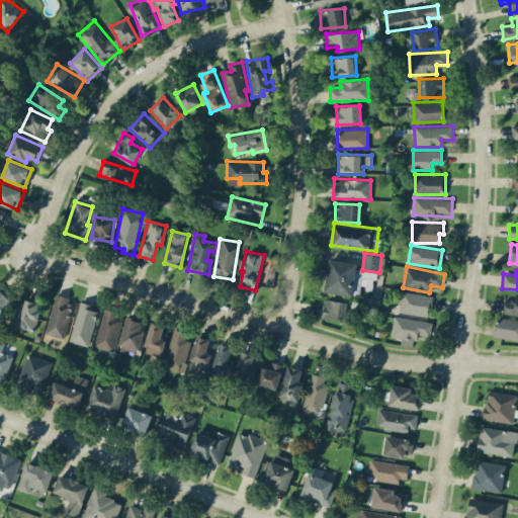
[(0,305),(10,295),(0,284),(0,305)]
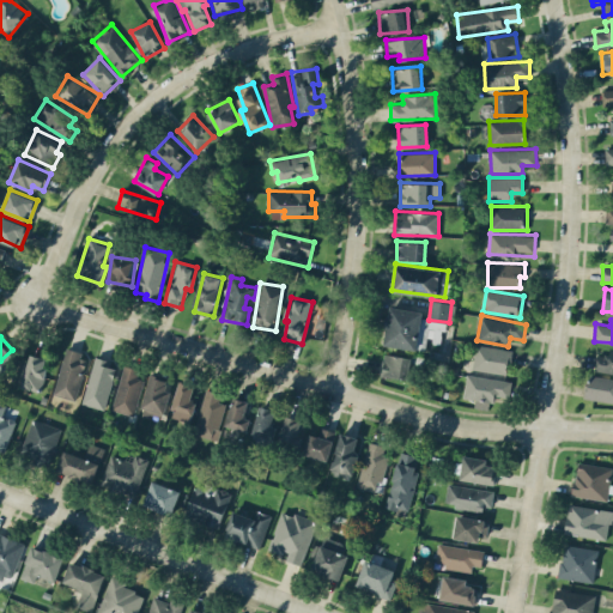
[(509,374),(511,349),(475,345),(473,370),(509,374)]
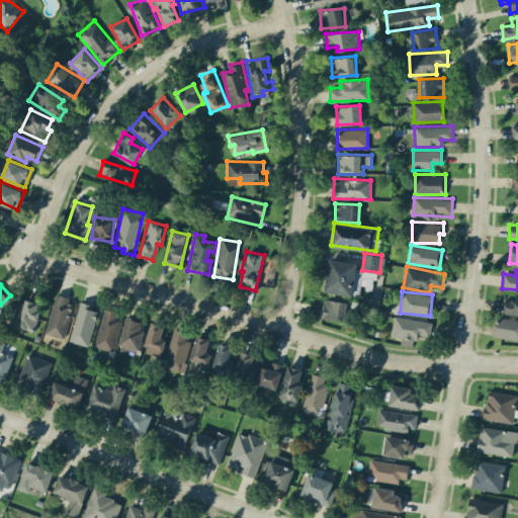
[(55,294),(47,334),(65,338),(73,298),(55,294)]
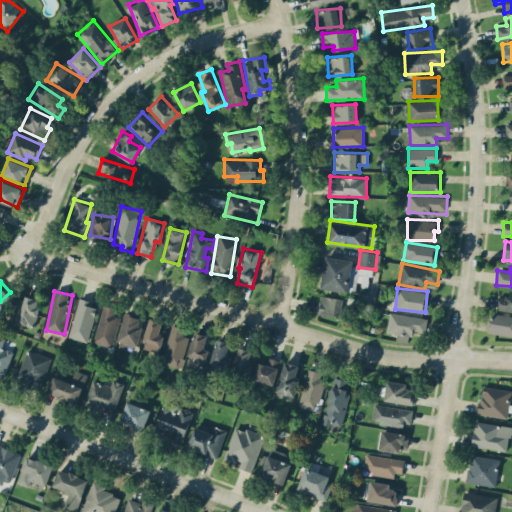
[(509,297),(498,296),(496,310),(511,311),(511,291),(509,291),(509,297)]
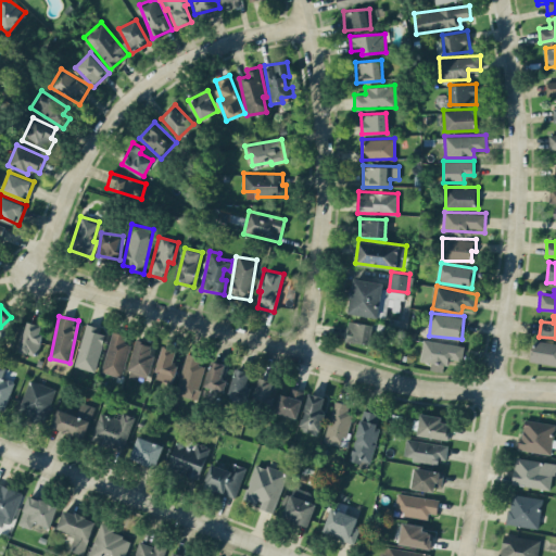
[(43,325),(26,321),(21,351),(37,354),(43,325)]
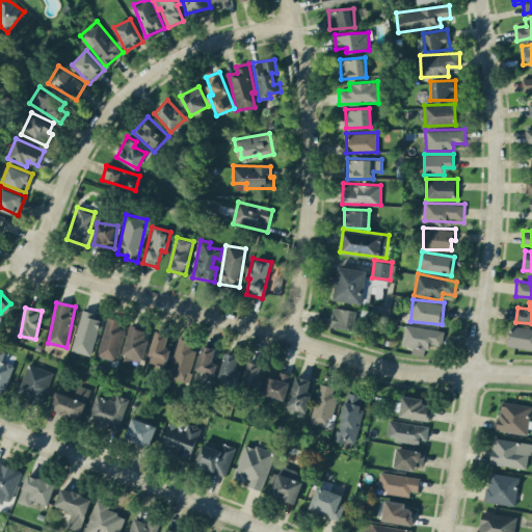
[(357,309),(333,308),(331,326),(356,327),(357,309)]
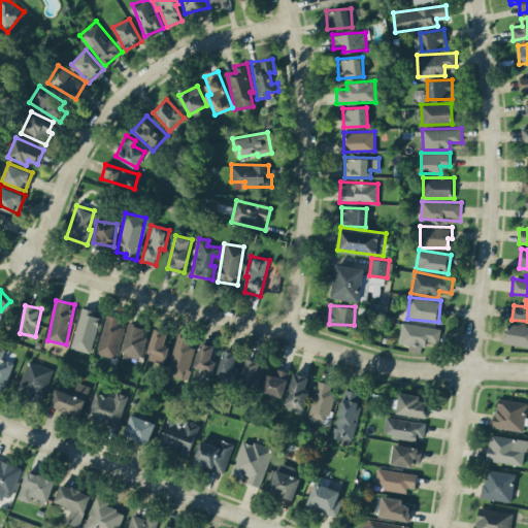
[(91,352),(99,311),(79,308),(71,348),(91,352)]
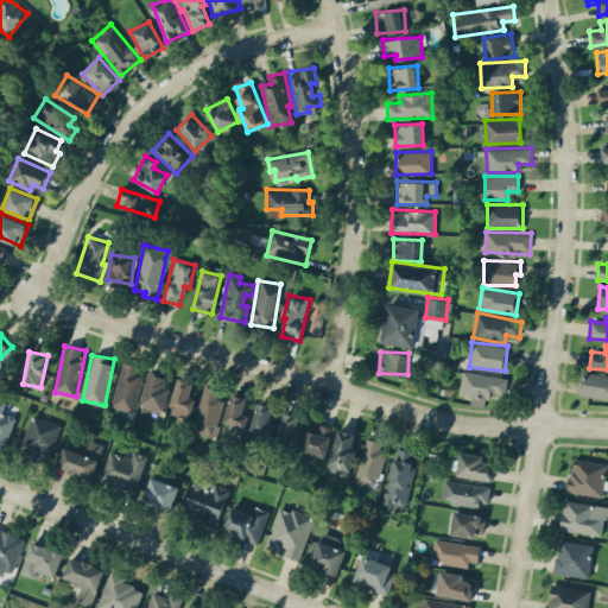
[(137,374),(139,366),(124,361),(111,405),(132,412),(143,377),(137,374)]
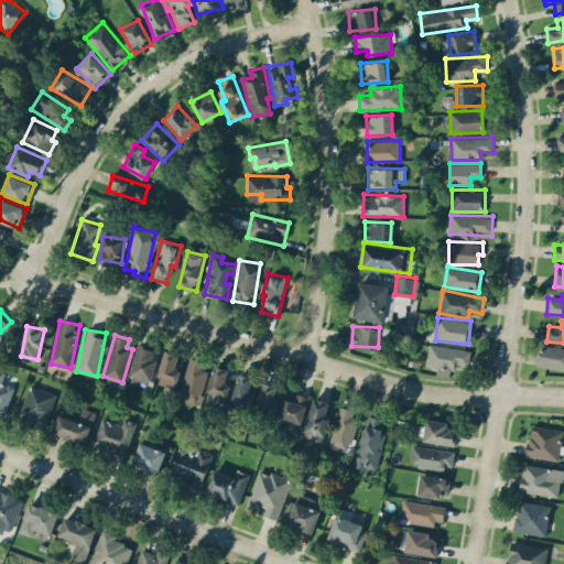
[(470,350),(430,344),(426,366),(437,367),(436,373),(452,376),(454,362),(468,366),(470,350)]
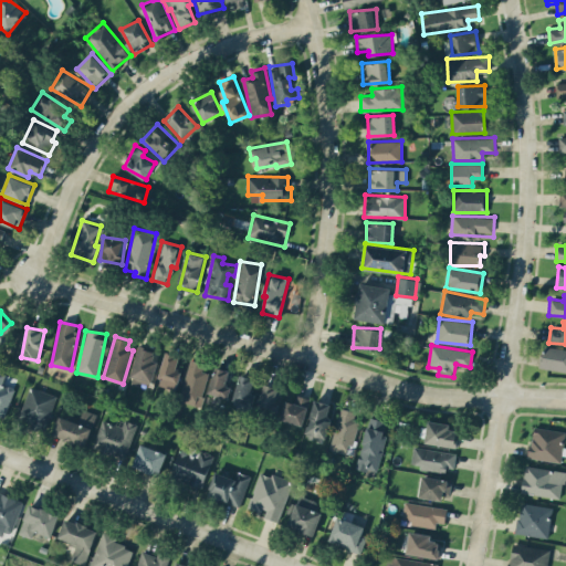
[(130,383),(152,387),(158,360),(153,359),(156,349),(138,346),(130,383)]
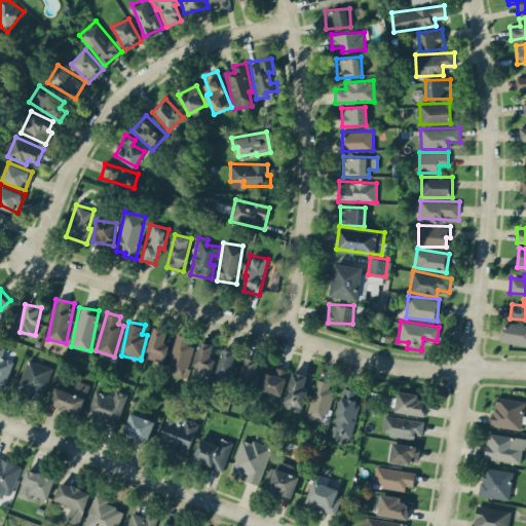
[(503,342),(525,344),(525,324),(505,323),(503,342)]
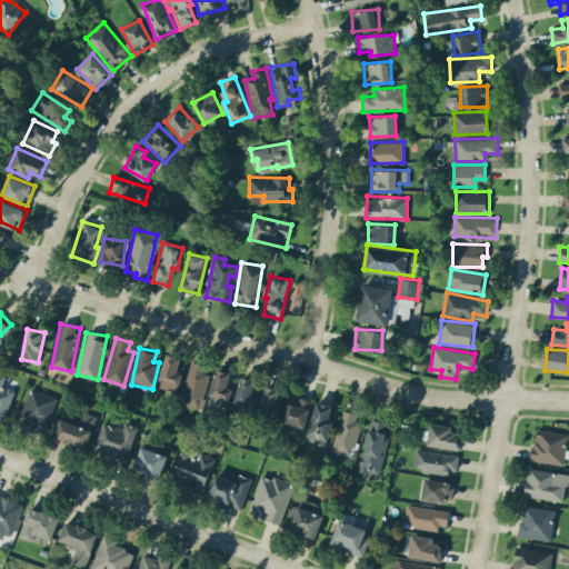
[(181,372),(178,371),(180,357),(166,353),(159,388),(178,391),(181,372)]
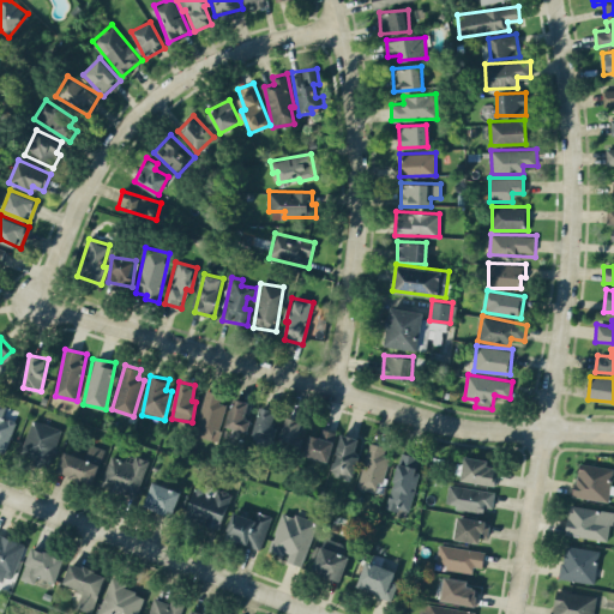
[(217,441),(227,403),(220,402),(222,393),(206,390),(194,435),(217,441)]
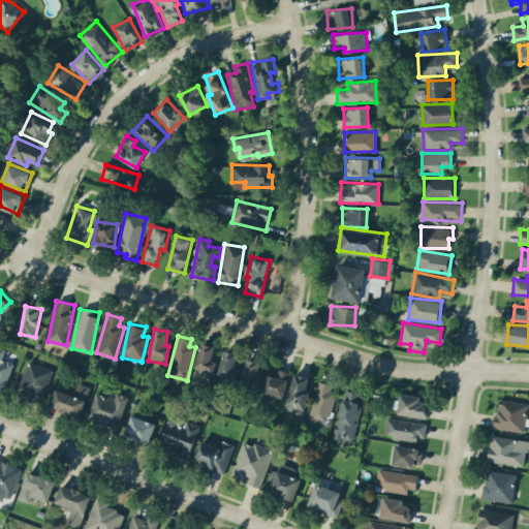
[(214,371),(216,361),(212,360),(214,345),(200,343),(196,368),(214,371)]
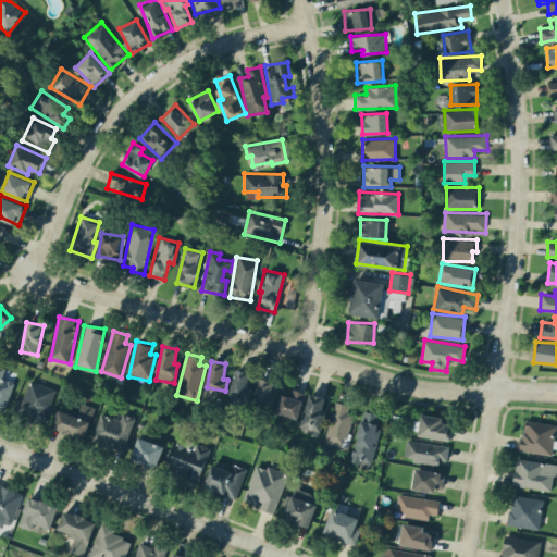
[(0,408),(4,410),(14,382),(2,378),(5,368),(0,364),(0,408)]
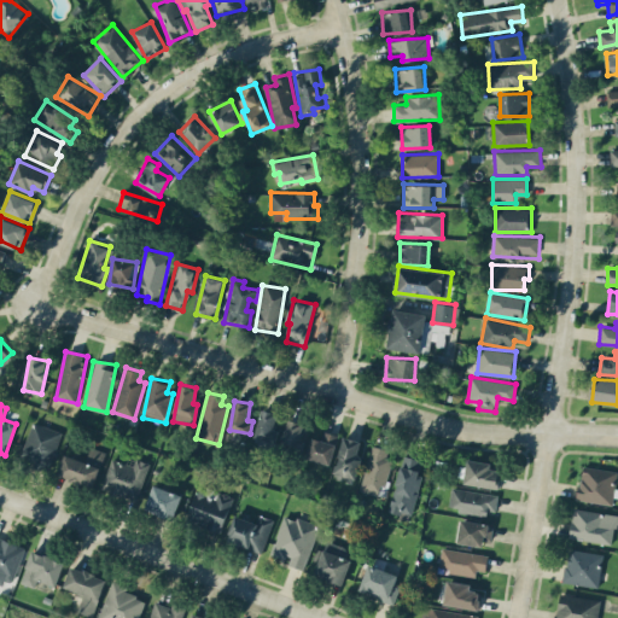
[(303,454),(307,439),(301,438),(304,423),(287,419),(280,449),(303,454)]
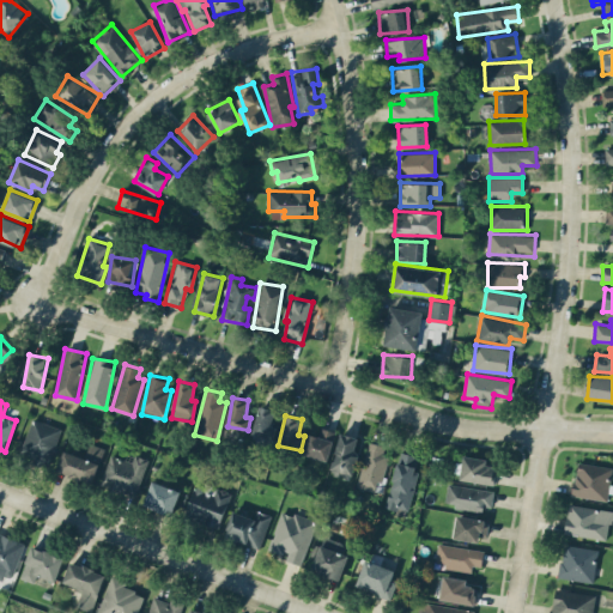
[(61,429),(34,418),(20,451),(48,462),(61,429)]
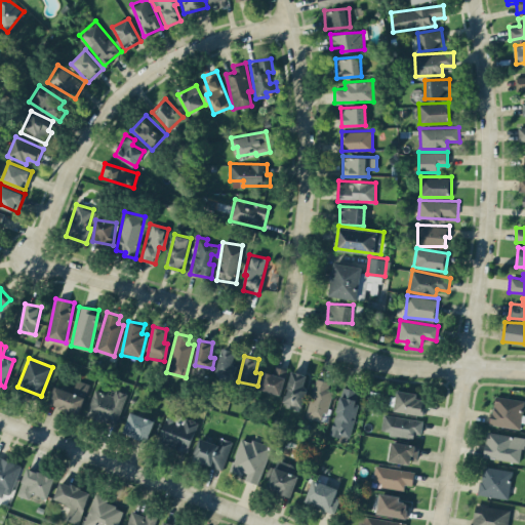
[(274,373),(265,371),(261,391),(282,394),(286,368),(275,366),(274,373)]
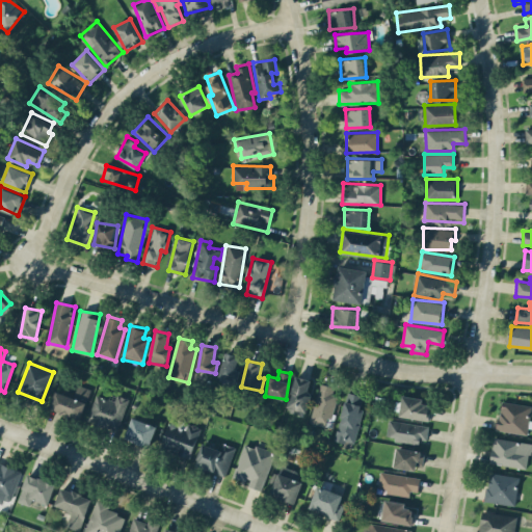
[(306,414),(312,393),(308,391),(311,379),(296,375),(287,408),(306,414)]
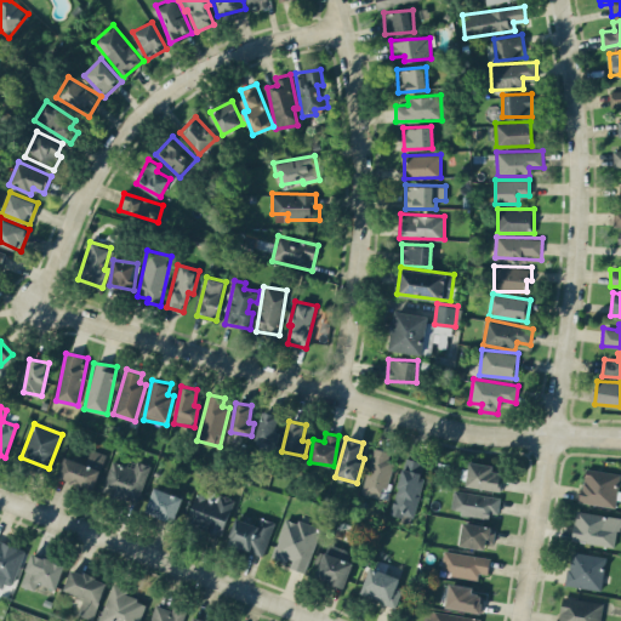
[(391,451),(372,448),(362,493),(386,499),(396,461),(388,460),(391,451)]
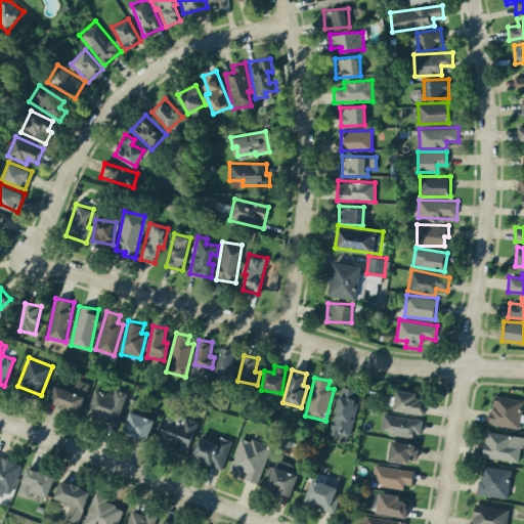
[(79,413),(89,383),(77,379),(74,386),(57,380),(49,403),(79,413)]
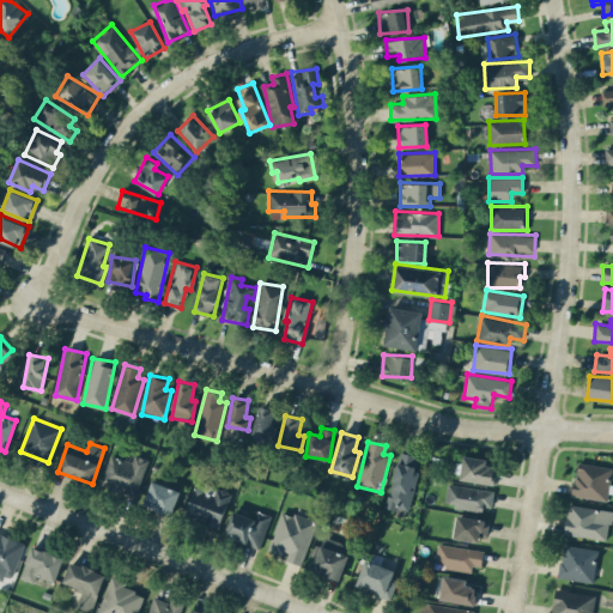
[(386,505),(408,513),(419,472),(414,471),(419,456),(401,451),(386,505)]
